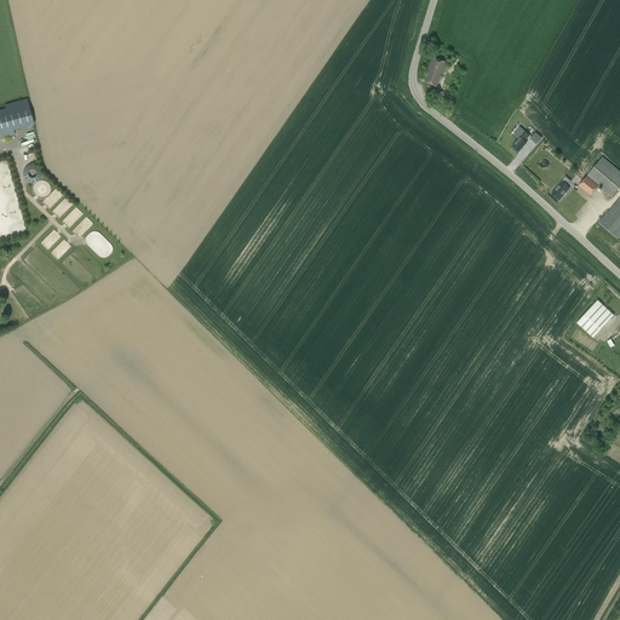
[(423,82),(436,87),(446,63),(432,58),(423,82)]
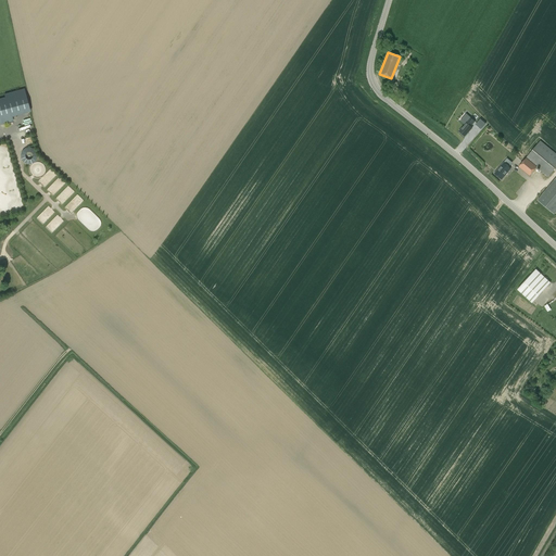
[(0,123),(12,119),(11,116),(29,111),(24,89),(4,95),(5,98),(0,99),(0,123)]
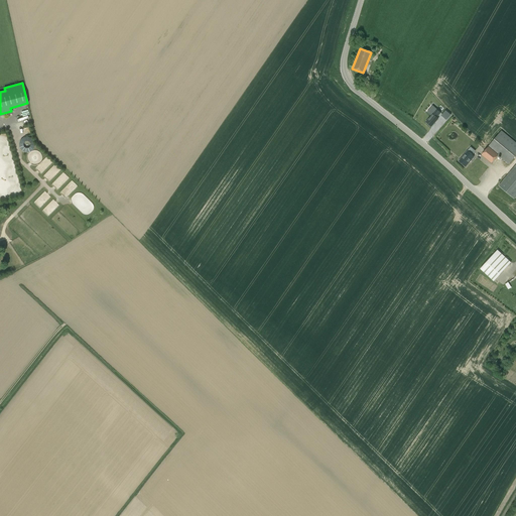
[(426,122),(431,127),(438,119),(436,118),(440,113),(436,109),(432,114),(432,115),(426,122)]
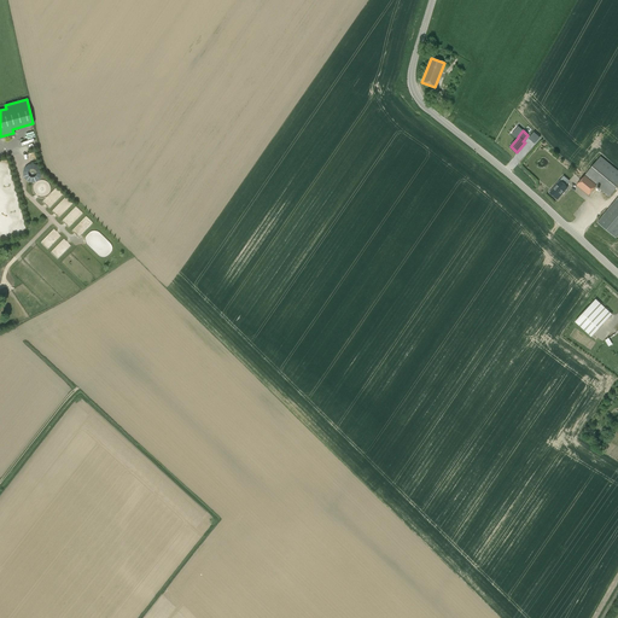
[(529,138),(535,144),(540,138),(534,133),(529,138)]
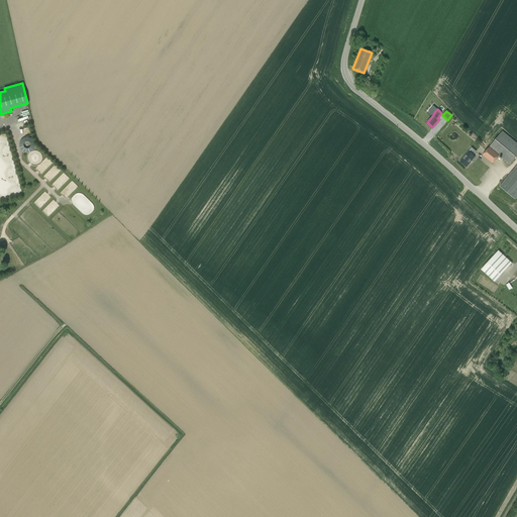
[(516,156),(516,142),(502,131),(482,156),(493,164),(499,156),(510,165),(516,156)]
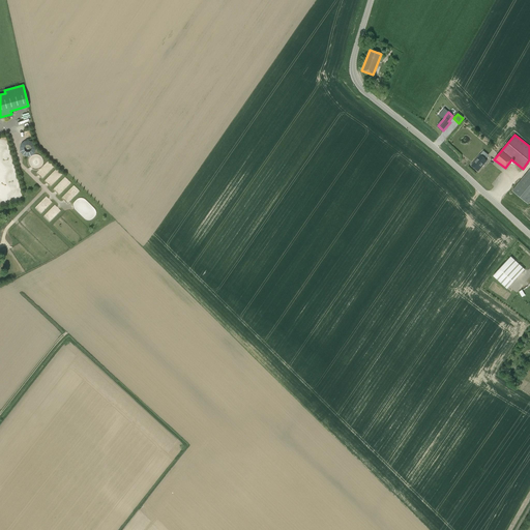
[(33,140),(20,142),(22,156),(35,154),(33,140)]
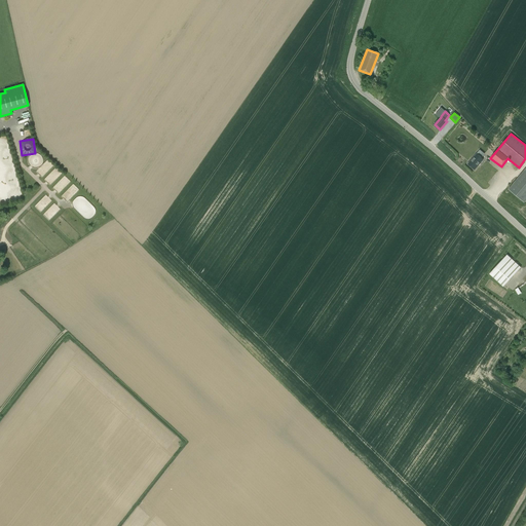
[(483,159),(477,154),(467,164),(475,170),(483,159)]
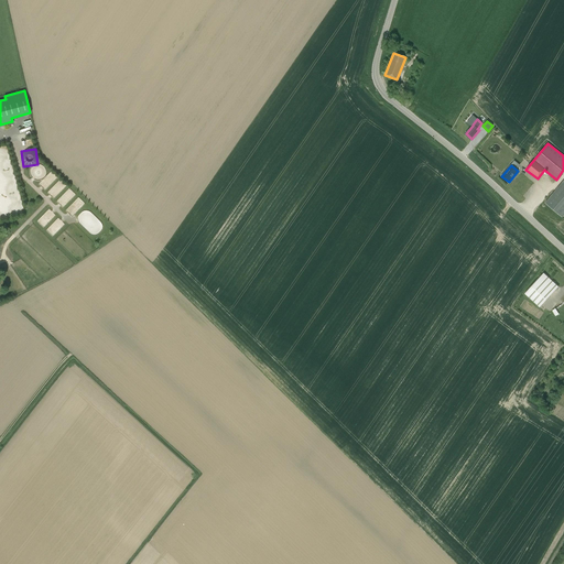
[(563,215),(563,181),(545,204),(562,217),(563,215)]
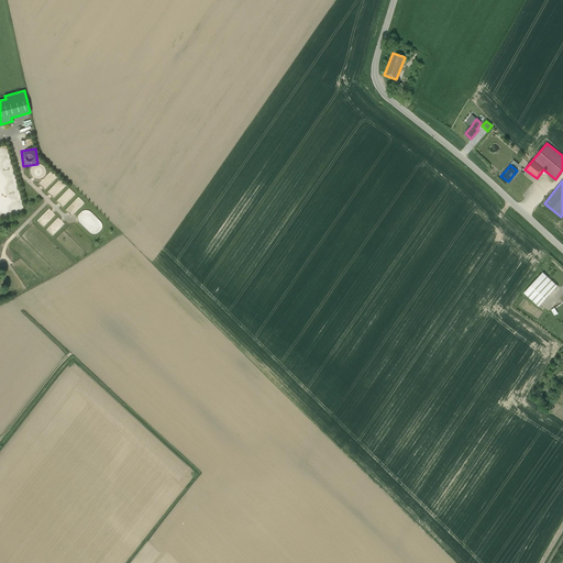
[(525,294),(539,307),(558,286),(543,273),(525,294)]
